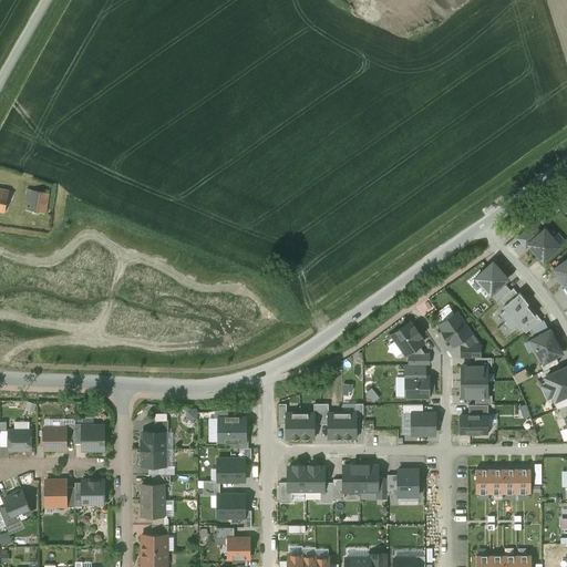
[(49,193),(30,189),(27,210),(45,214),(49,193)]
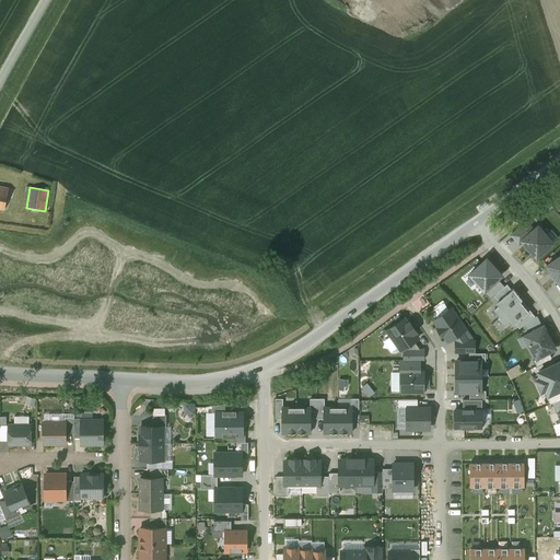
[(523,241),(522,240),(534,230),(527,222),(512,234),(520,244),(523,241)]
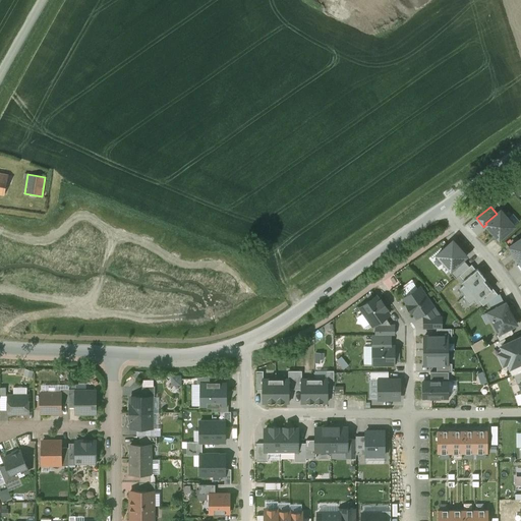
[(486,224),(500,239),(514,226),(501,211),(497,214),(485,223),(486,224)]
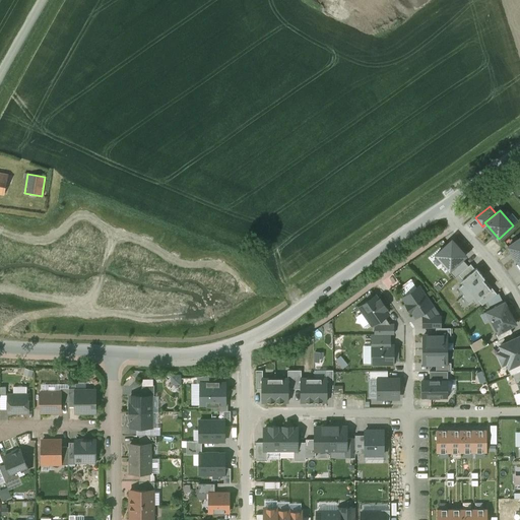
[(519,263),(519,262),(519,238),(508,247),(519,263)]
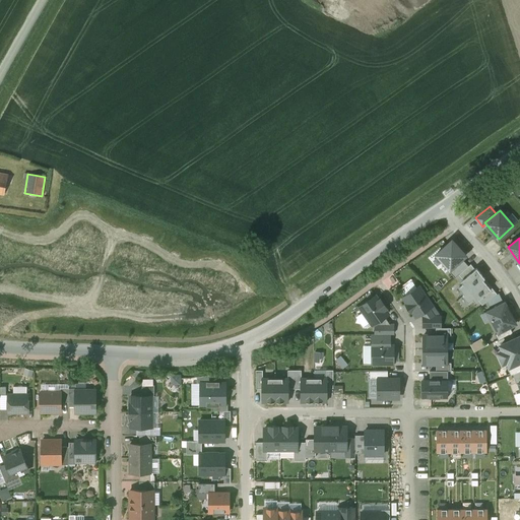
[(450,269),(450,270),(462,259),(466,255),(452,240),(436,254),(450,269)]
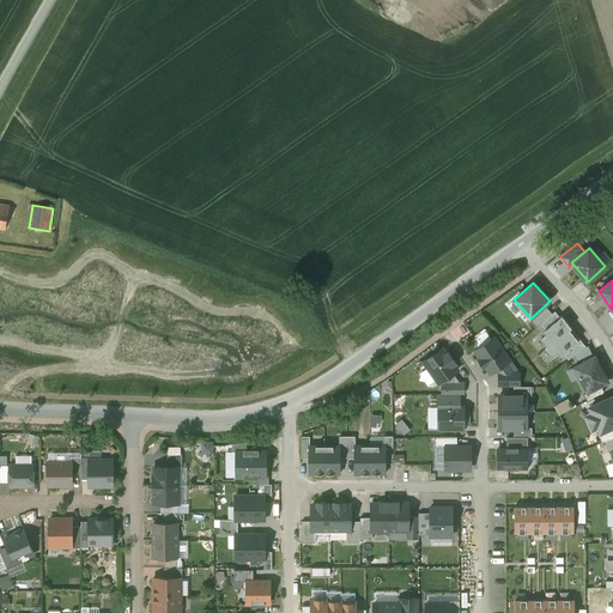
[(545,305),(530,319),(530,317),(528,320),(536,328),(541,323),(552,314),(545,305)]
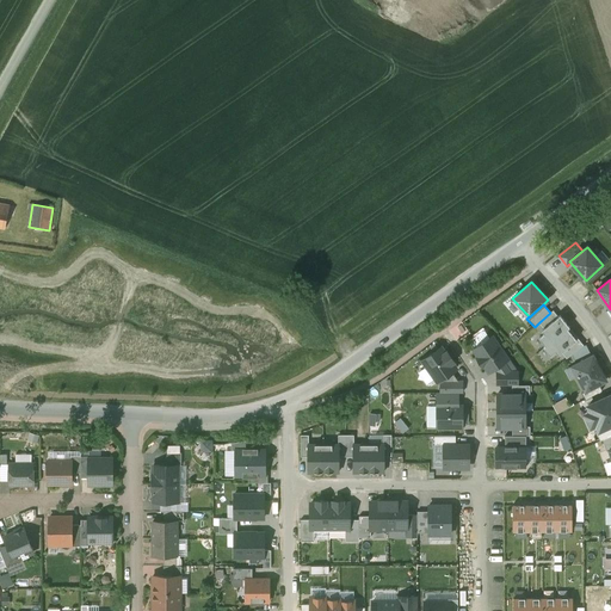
[(559,316),(553,310),(550,313),(539,322),(544,328),(559,316)]
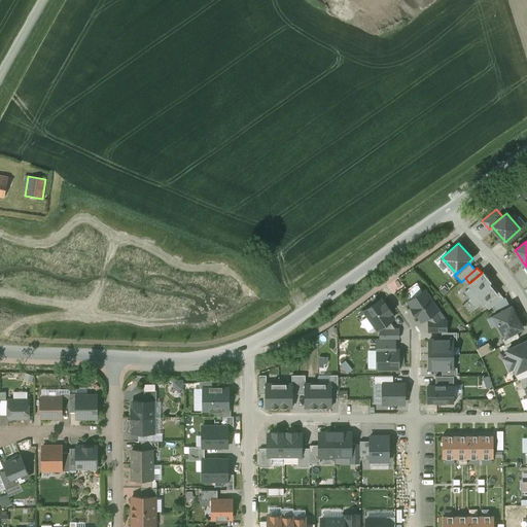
[(491,282),(483,272),(482,273),(469,283),(467,285),(469,288),(465,291),(470,299),(490,283),(491,282)]
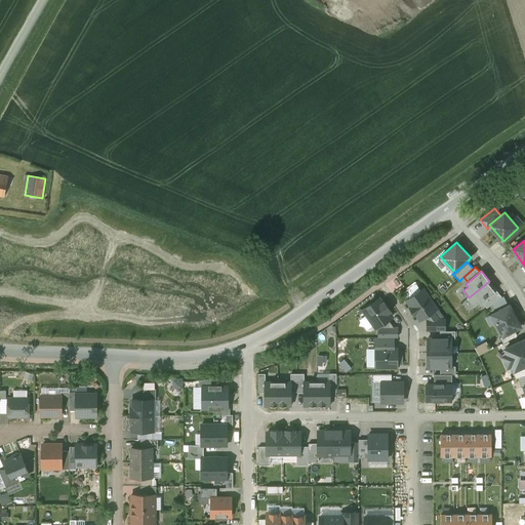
[(495,292),(488,282),(469,297),(467,298),(473,306),(477,301),(480,305),(483,303),(495,292)]
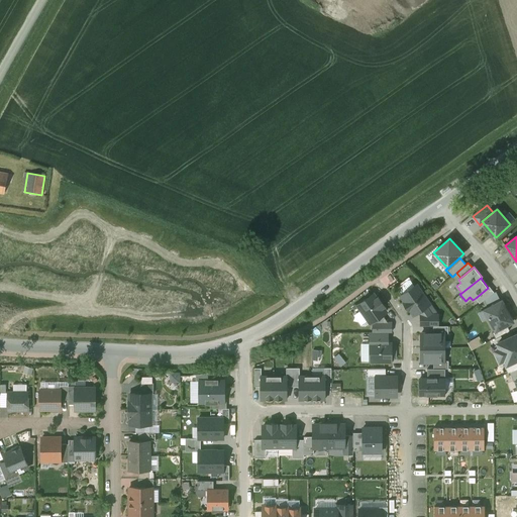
[(410,309),(414,314),(419,311),(426,306),(429,304),(416,285),(401,296),(405,302),(404,303),(409,309),(410,309)]
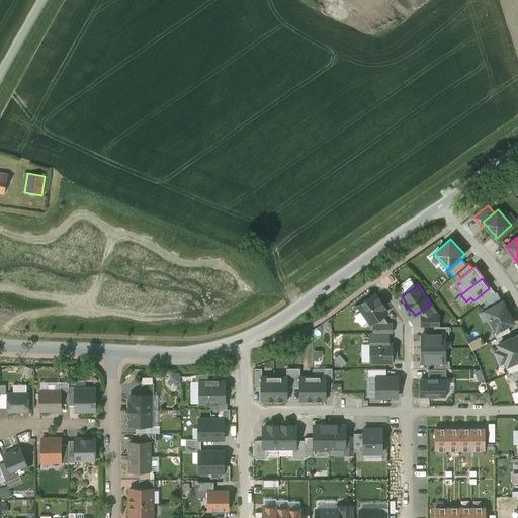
[(485,300),(494,293),(489,288),(477,298),(481,304),(485,300)]
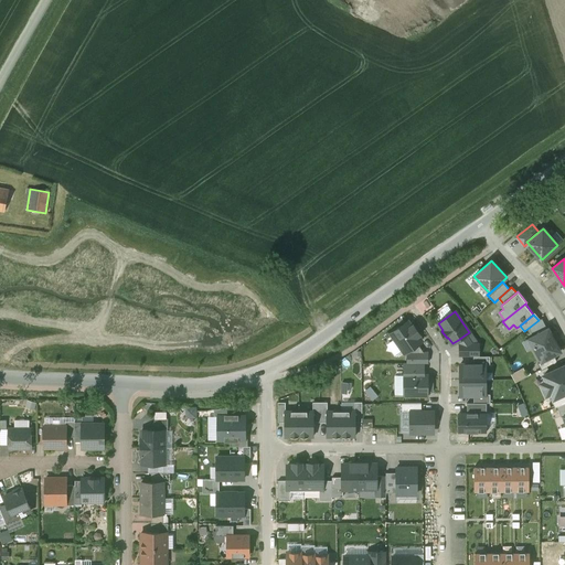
[(546,329),(541,319),(539,320),(529,328),(532,334),(536,332),(537,333),(546,329)]
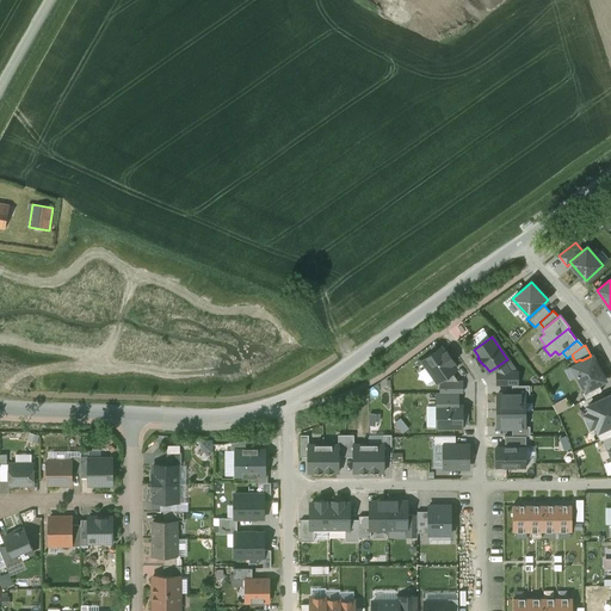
[(440,347),(424,360),(438,382),(440,381),(452,372),(456,369),(452,363),(454,362),(448,352),(445,353),(440,347)]
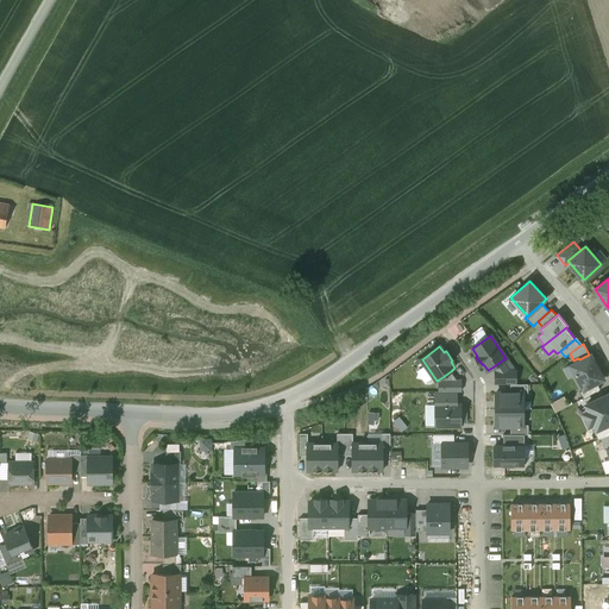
[(604,378),(591,353),(589,355),(579,359),(563,369),(569,380),(576,375),(583,390),(597,383),(604,378)]
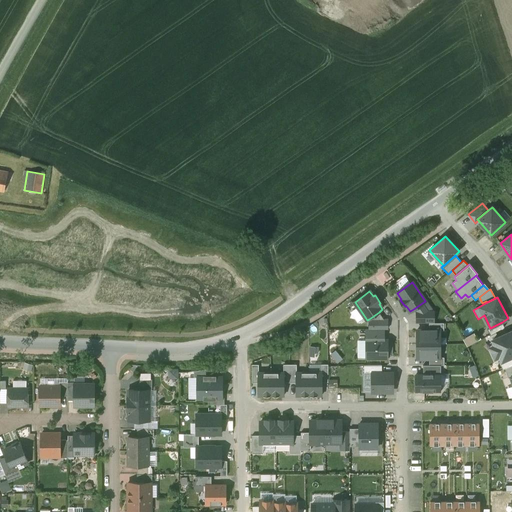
[(422,303),(415,308),(417,311),(427,311),(422,303)]
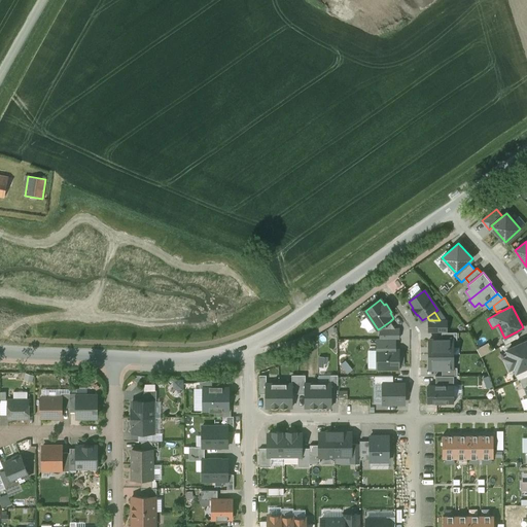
[(447,332),(446,321),(440,320),(429,320),(429,332),(442,332),(447,332)]
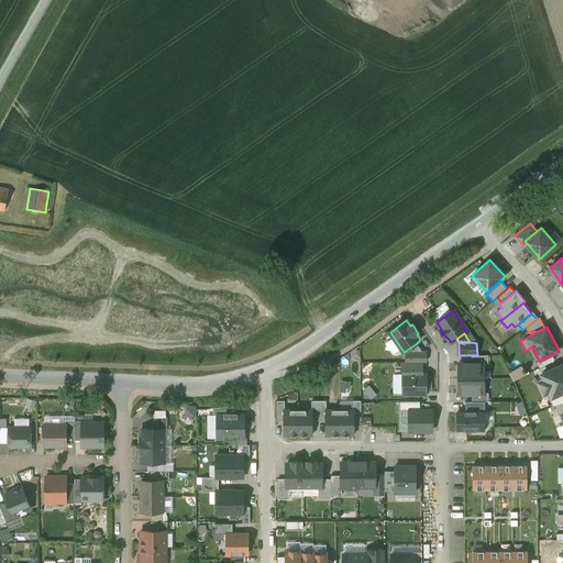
[(427,352),(423,352),(417,343),(406,351),(406,352),(407,362),(422,362),(426,362),(427,352)]
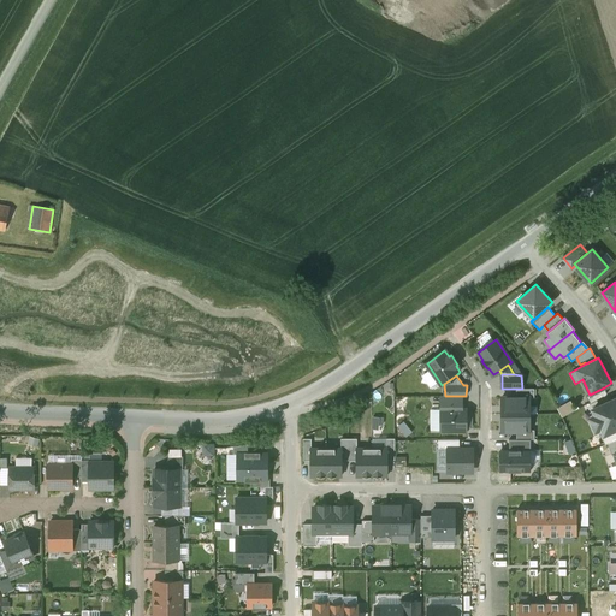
[(604,388),(590,395),(586,396),(590,402),(608,394),(604,388)]
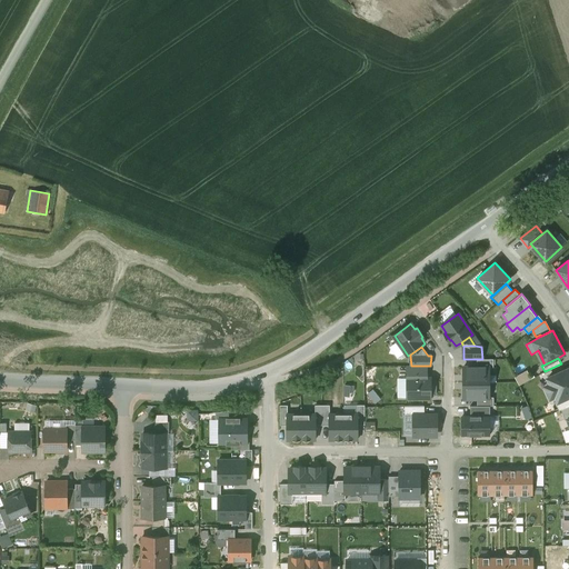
[(427,378),(427,366),(411,366),(407,366),(407,378),(427,378)]
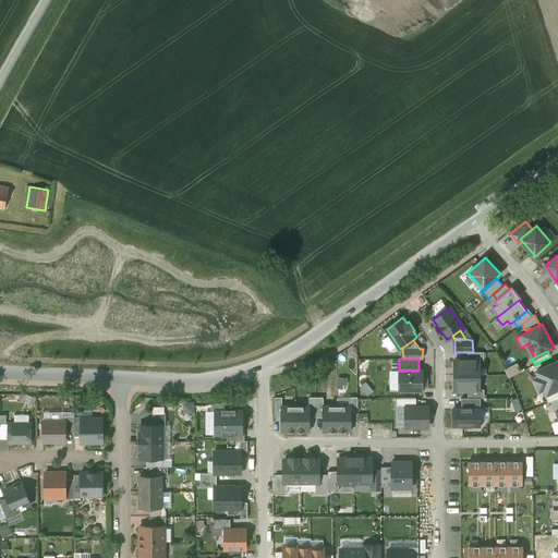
[(455,360),(455,375),(480,375),(480,361),(480,360),(468,360),(455,360)]
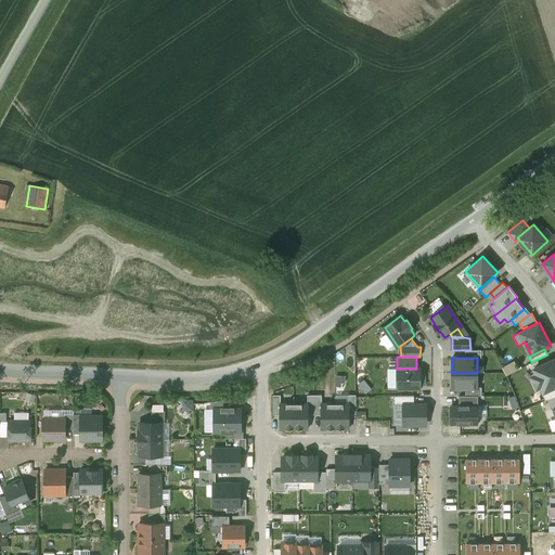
[(544,390),(554,385),(554,359),(534,369),(537,375),(532,376),(537,386),(542,385),(544,390)]
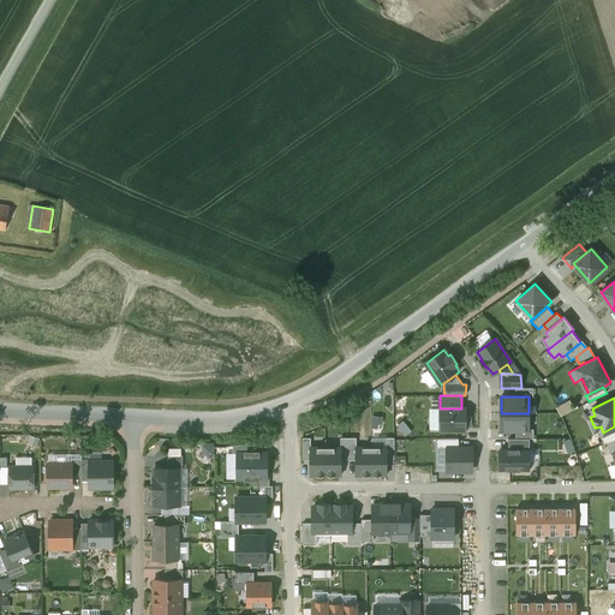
[(440,430),(466,430),(465,407),(461,408),(440,408),(440,430)]
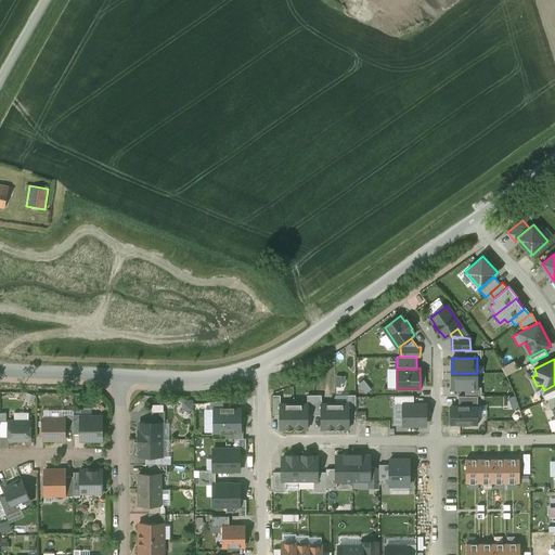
[(477,373),(452,373),(452,388),(465,388),(477,388),(477,387),(477,373)]
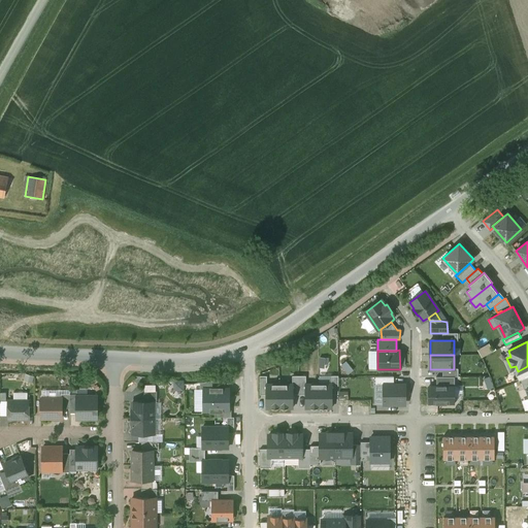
[(519,381),(521,381),(527,376),(527,366),(518,371),(515,372),(519,381)]
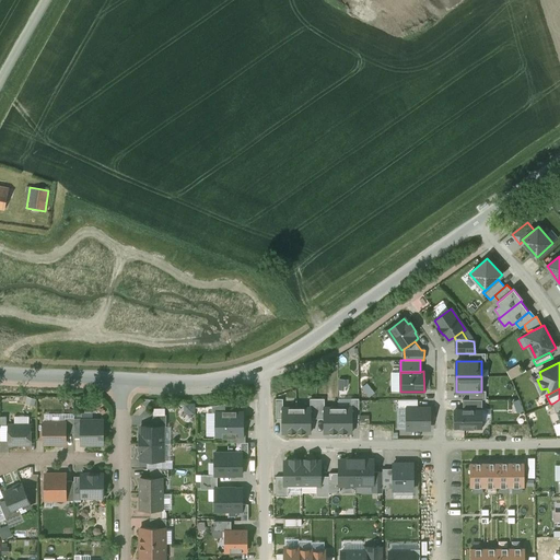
[(212,406),(212,412),(216,412),(216,411),(232,411),(232,403),(212,406)]
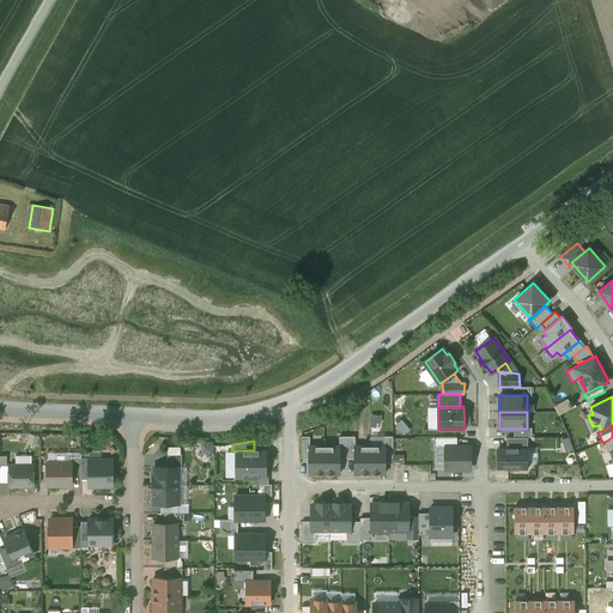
[(213,453),(213,442),(201,442),(202,448),(207,453),(213,453)]
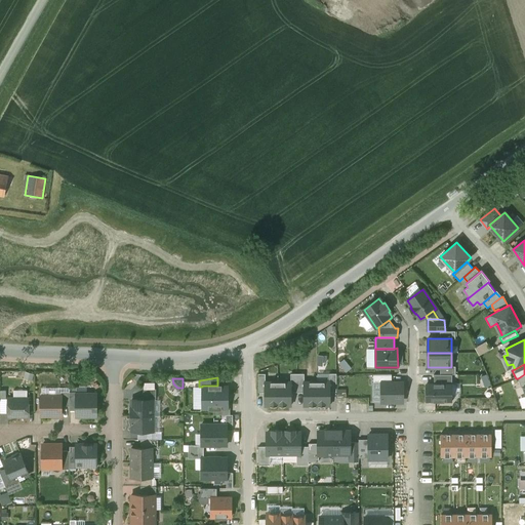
[(305,405),(317,404),(317,381),(305,381),(305,392),(305,405)]
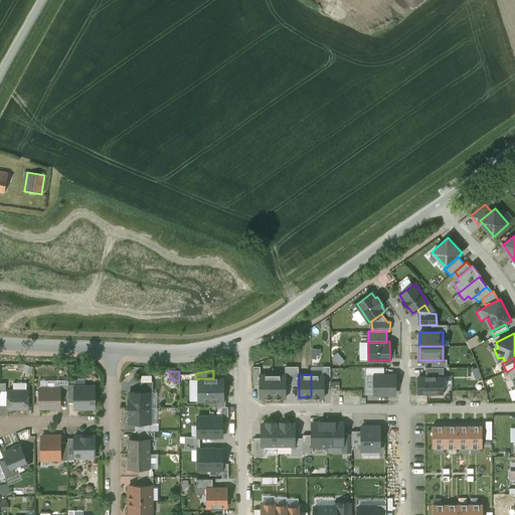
[(311,396),(323,396),(323,384),(323,374),(311,374),(311,396)]
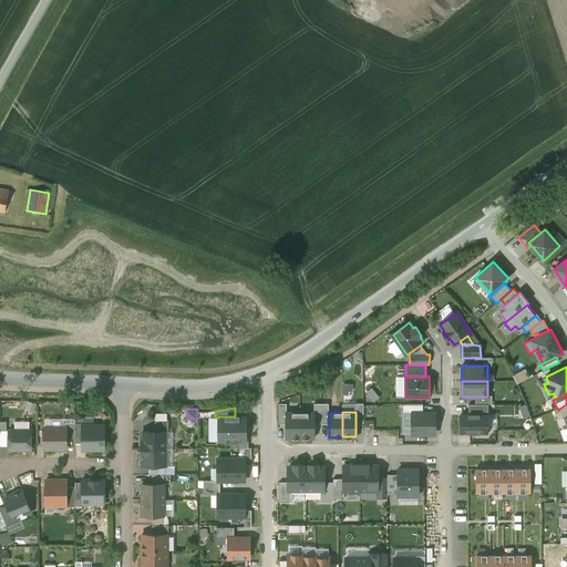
[(412,434),(412,412),(403,412),(402,412),(402,434),(412,434)]
